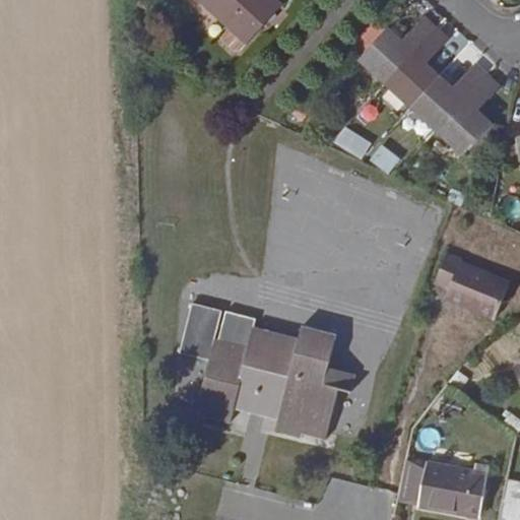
[(195,0),(193,2),(241,44),(253,31),(269,47),(291,23),(273,8),(271,10),(259,0),(195,0)]
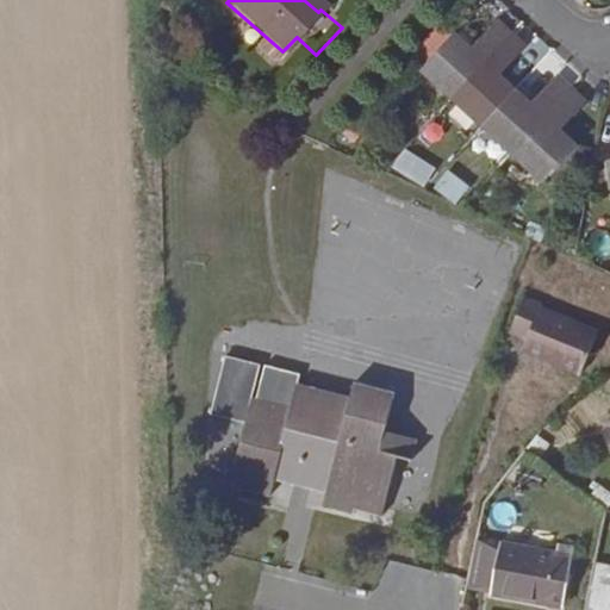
[(440,87),(471,113),(527,49),(512,36),(486,64),(470,50),(440,87)]
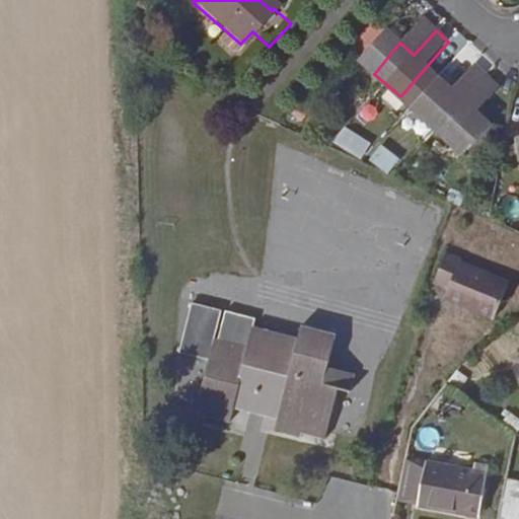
[(252,31),(240,44),(234,48),(235,55),(246,64),(251,64),(269,47),(252,31)]
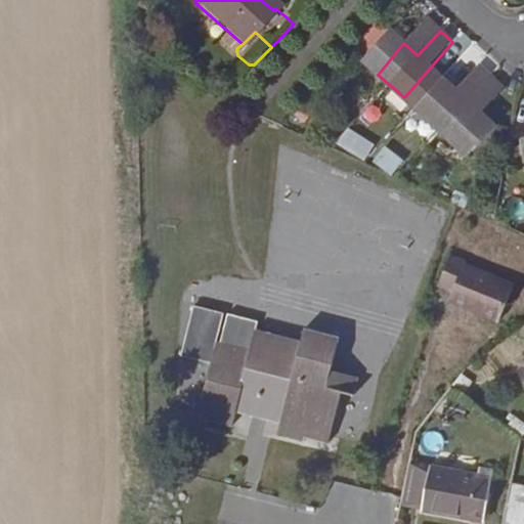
[(452,42),(404,97),(430,120),(456,89),(442,77),(464,51),(452,42)]
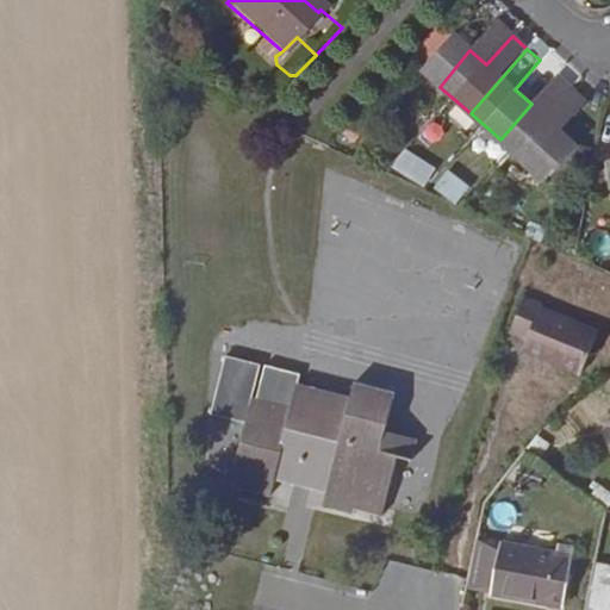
[(531,104),(500,139),(533,167),(589,101),(576,89),(549,118),(531,104)]
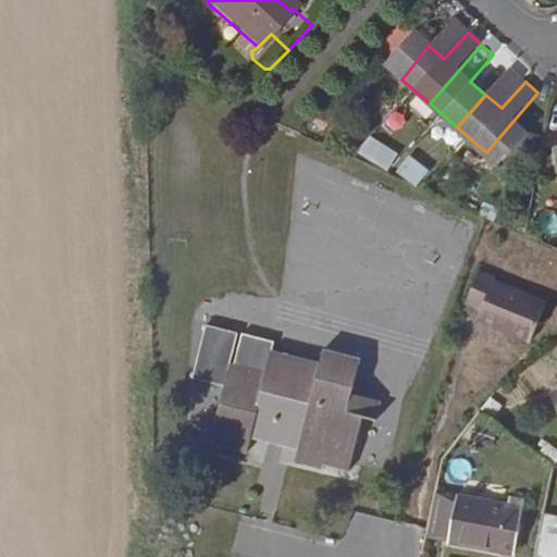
[(537,93),(486,152),(515,176),(542,144),(527,132),(549,104),(537,93)]
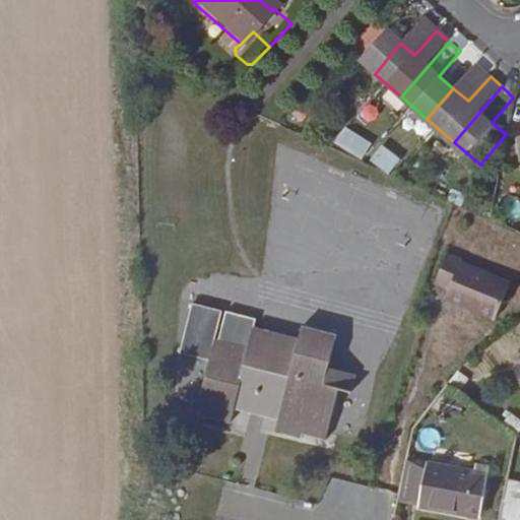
[(363,161),(373,145),(344,128),(334,144),(363,161)]
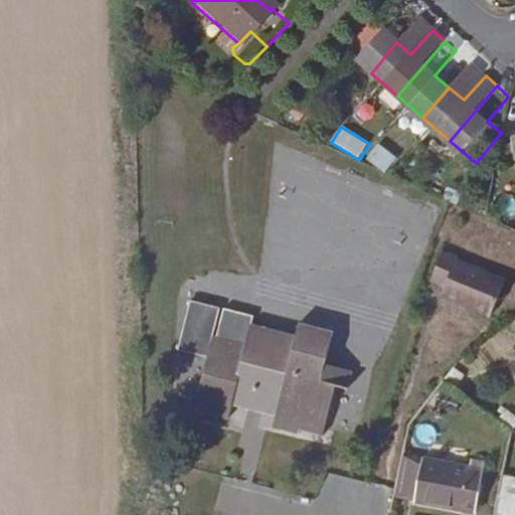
[(385,175),(397,160),(378,145),(366,160),(385,175)]
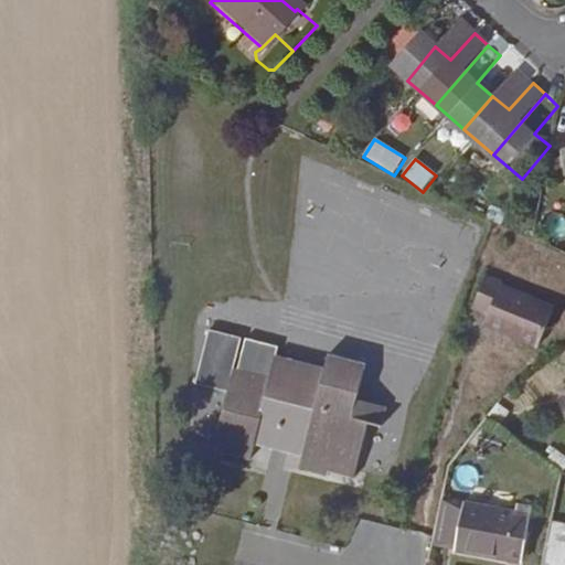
[(469,228),(460,249),(476,255),(484,234),(469,228)]
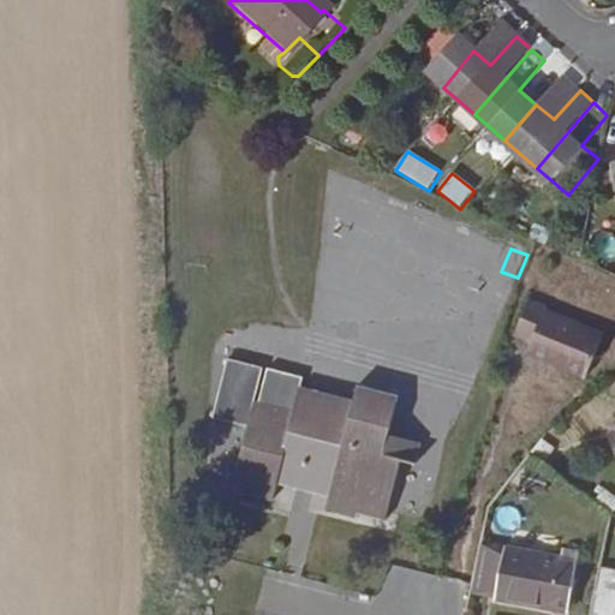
[(512,356),(592,377),(605,329),(525,308),(512,356)]
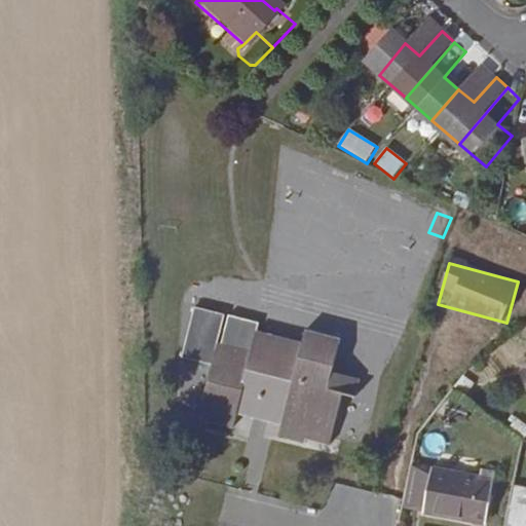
[(326,395),(331,375),(339,337),(303,329),(300,341),(256,331),(259,322),(195,306),(183,358),(211,365),(198,416),(232,423),(234,411),(280,422),(278,430),(305,437),(329,443),(339,398),(326,395)]
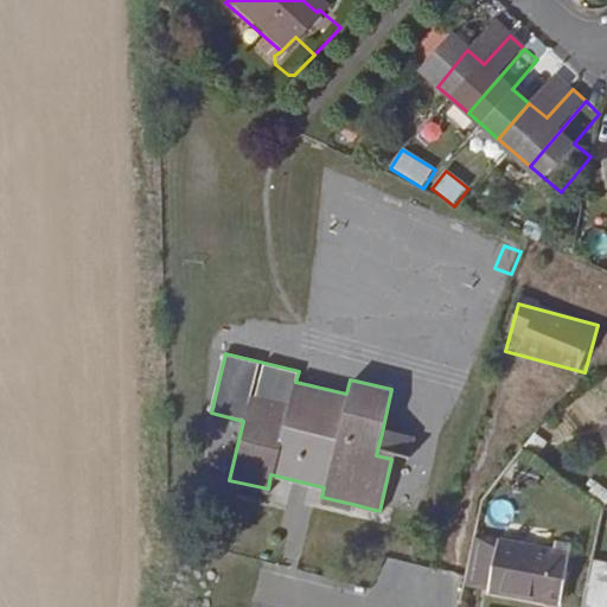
[(398,436),(382,433),(376,455),(391,459),(398,436)]
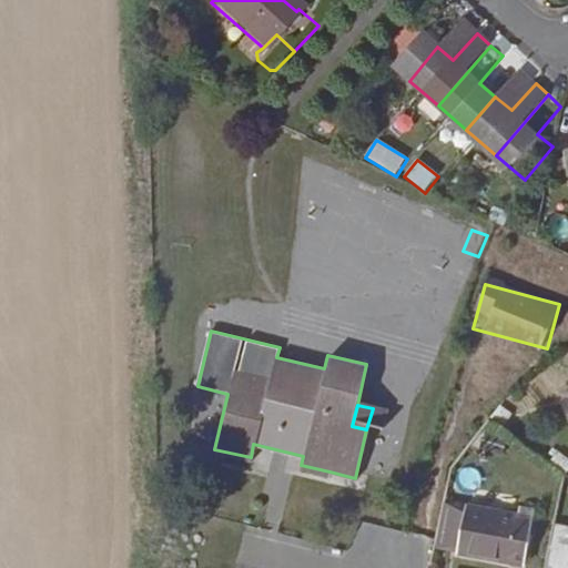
[(330,472),(301,465),(300,474),(328,479),(330,472)]
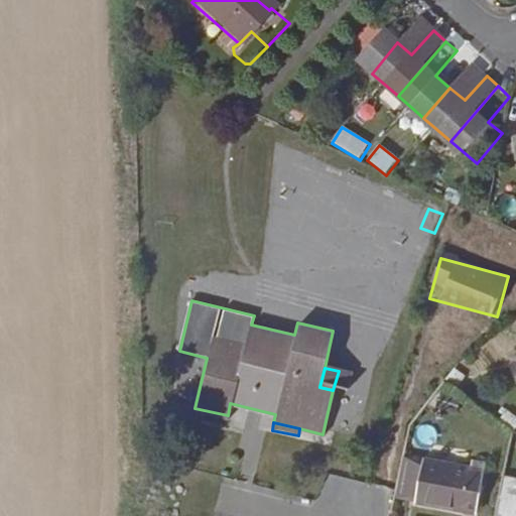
[(438,495),(446,456),(429,453),(421,491),(438,495)]
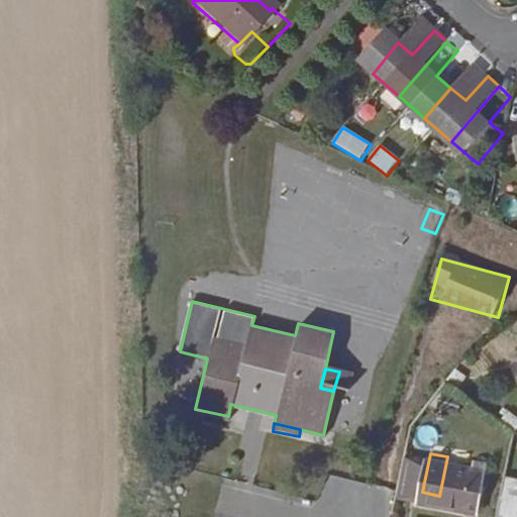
[(493,467),(447,456),(439,496),(473,504),(473,497),(487,500),(493,467)]
